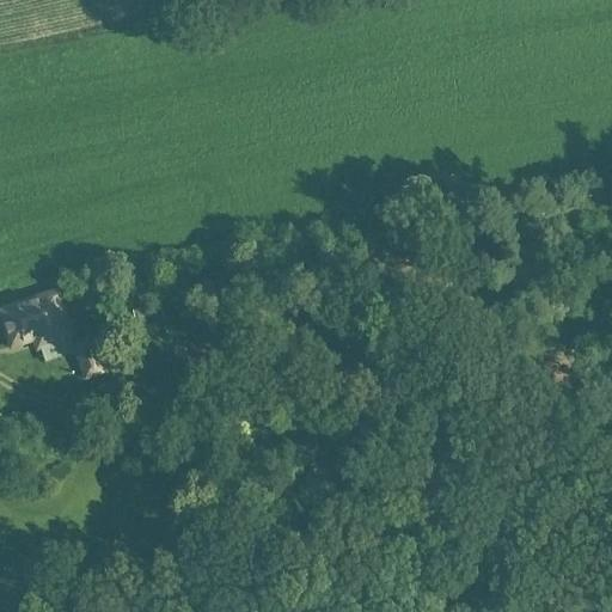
[(36,340),(38,347),(72,336),(56,294),(0,313),(0,317),(11,348),(36,340)]
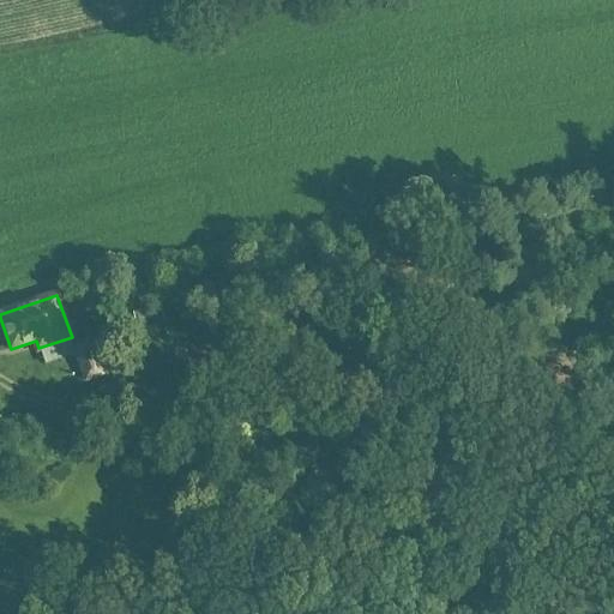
[(90,342),(76,347),(86,378),(101,373),(90,342)]
